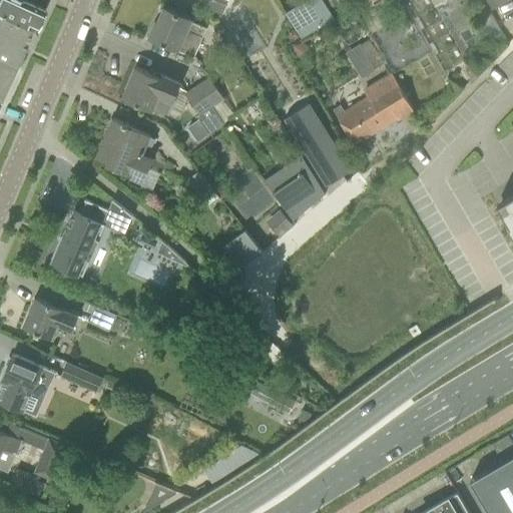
[(0,0),(0,14),(32,30),(34,31),(44,10),(23,0),(0,0)]
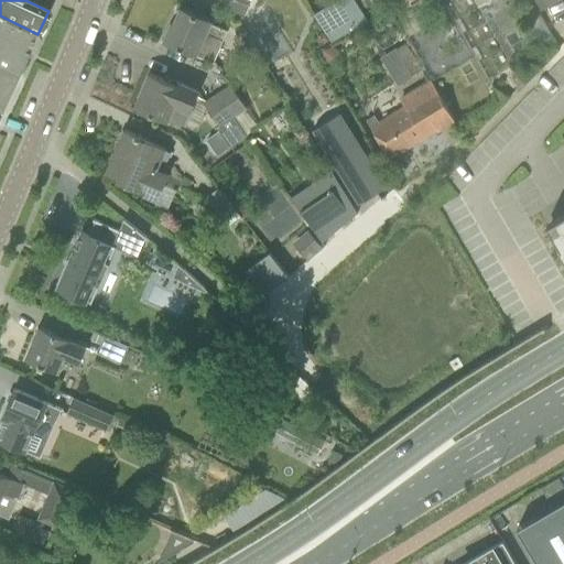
[(354,0),(340,0),(315,15),(331,42),(367,21),(354,0)]
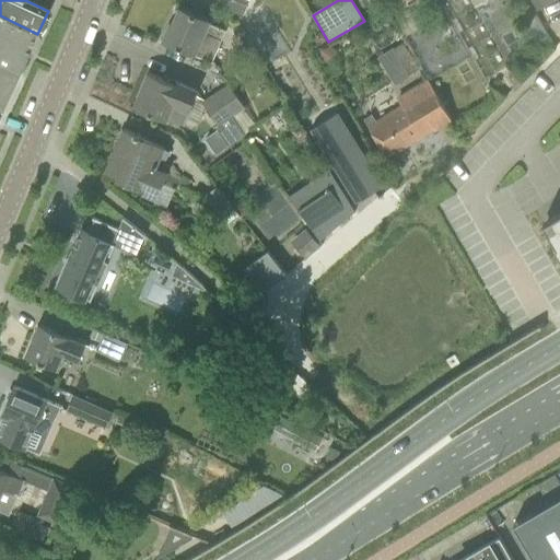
[(532,0),(537,9),(553,0),(532,0)]
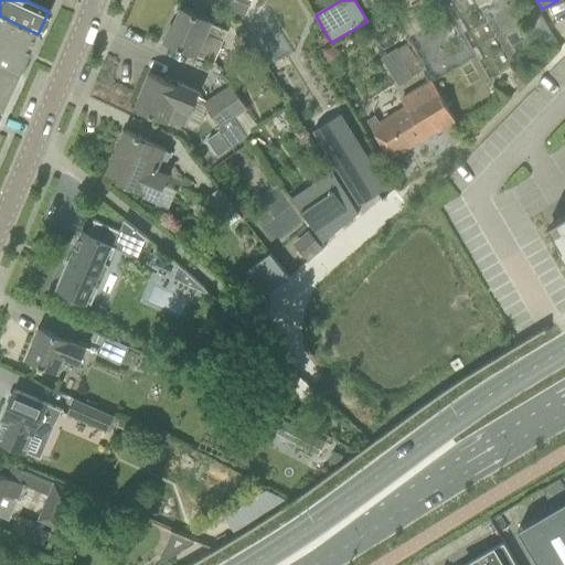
[(228,29),(201,17),(181,8),(174,23),(172,22),(164,41),(213,62),(228,29)]
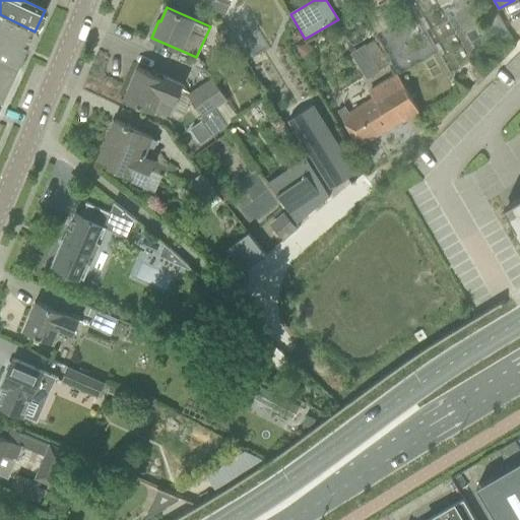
[(25,48),(24,47),(33,30),(0,14),(0,53),(18,62),(25,48)]
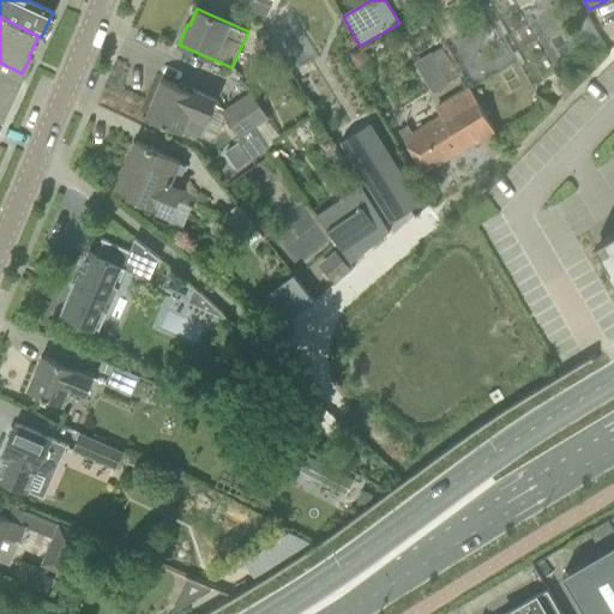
[(449,82),(459,74),(441,47),(431,54),(449,82)]
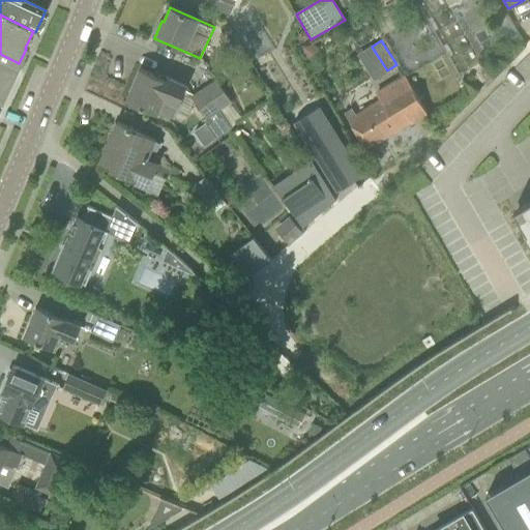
[(312,45),(301,49),(303,57),(310,60),(317,49),(312,45)]
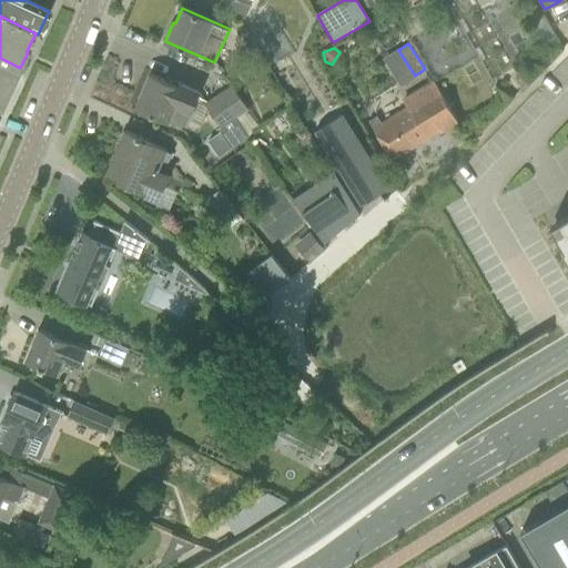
[(0,109),(19,68),(20,69),(20,68),(0,58),(0,109)]
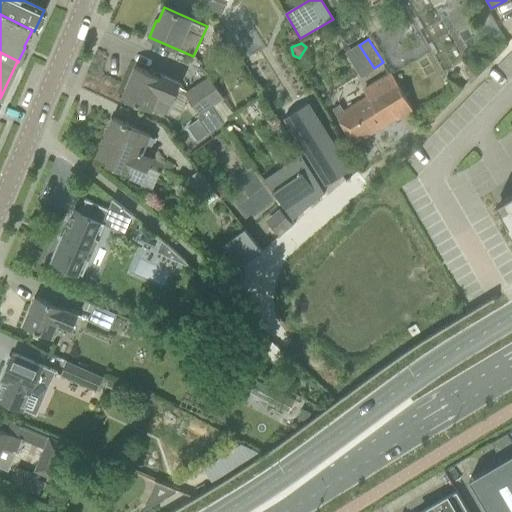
[(160,73),(158,76),(135,67),(122,97),(164,115),(166,115),(167,114),(168,113),(180,82),(160,73)]
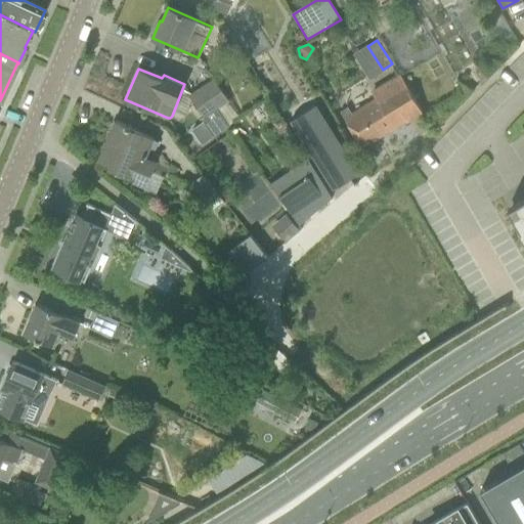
[(422,112),(411,94),(400,75),(372,90),(377,100),(352,114),(347,106),(340,112),(360,147),(422,112)]
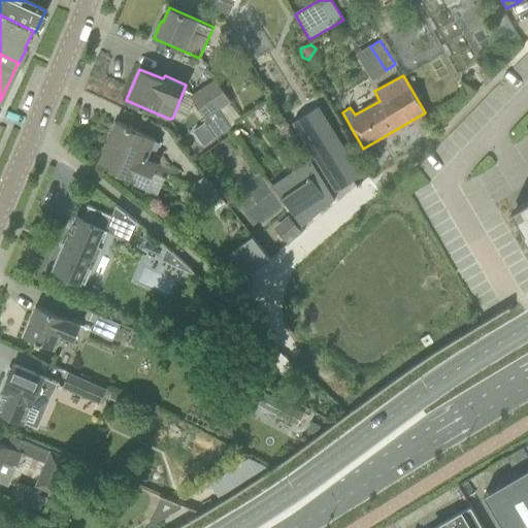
[(220,108),(230,101),(215,79),(205,86),(220,108)]
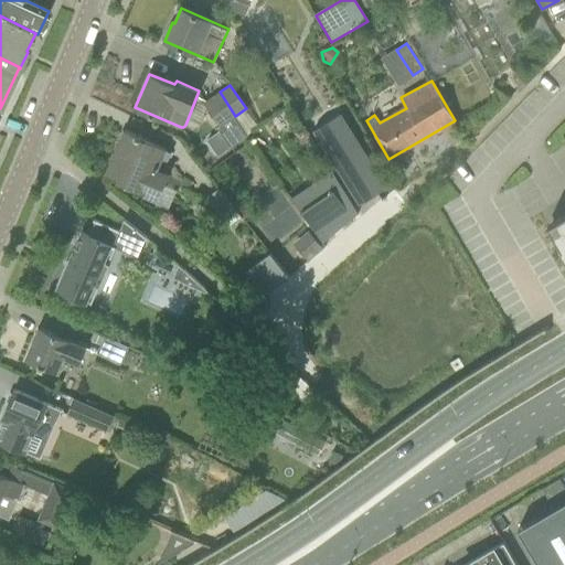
[(220,92),(203,103),(219,126),(216,127),(220,131),(208,140),(217,155),(230,147),(247,135),(234,116),(235,116),(220,92)]
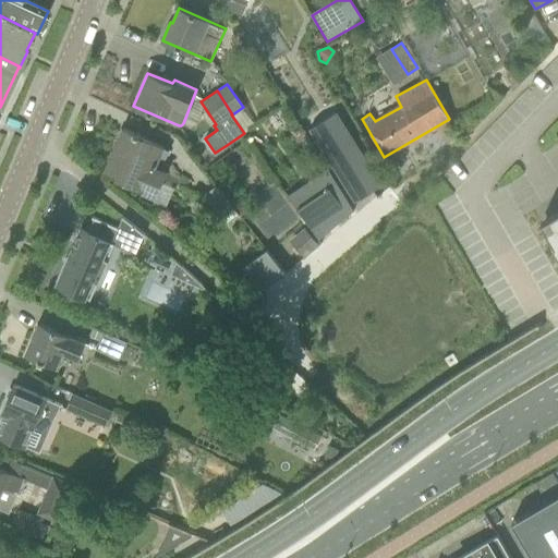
[(336,113),(308,131),(353,202),(380,185),(336,113)]
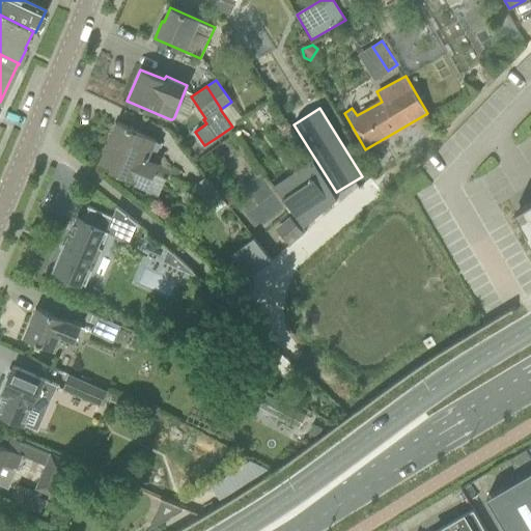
[(117,122),(101,162),(112,167),(111,171),(137,182),(134,188),(144,193),(152,174),(158,163),(148,159),(158,139),(137,130),(117,122)]
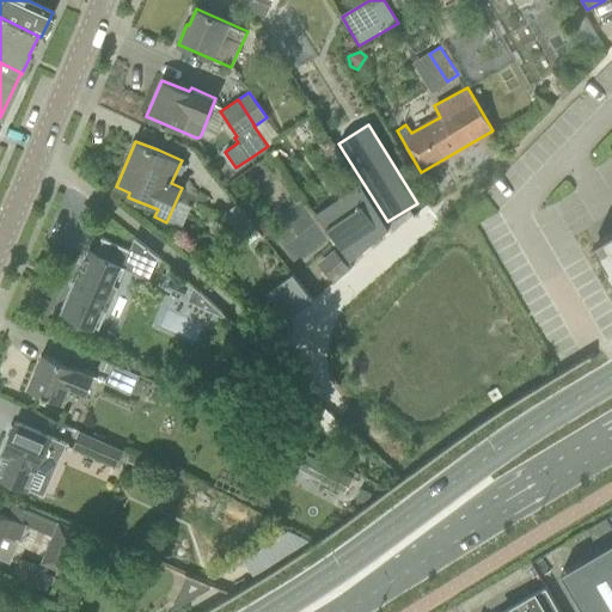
[(360,184),(316,214),(348,263),(387,230),(360,184)]
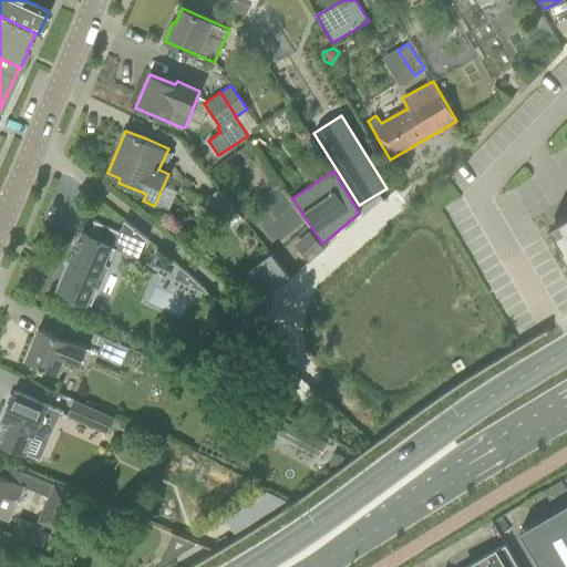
[(230,228),(243,218),(219,188),(206,198),(230,228)]
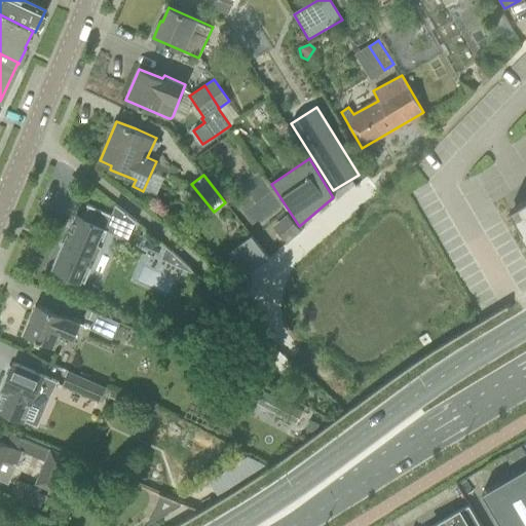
[(525,198),(510,208),(523,230),(522,230),(525,237),(525,198)]
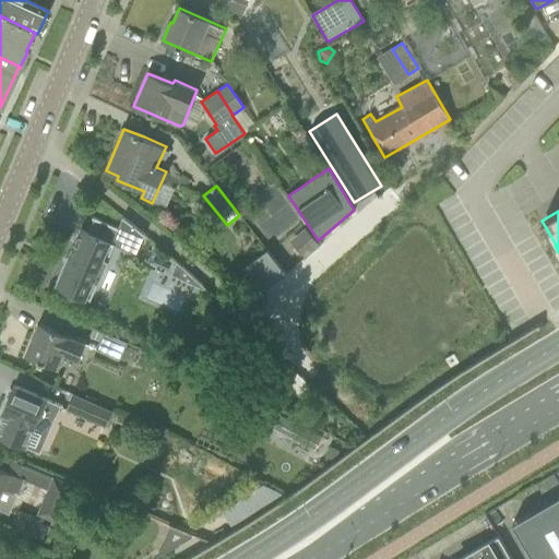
[(91,300),(108,260),(106,260),(113,246),(114,246),(115,245),(114,244),(120,228),(119,228),(118,228),(93,217),(92,218),(94,219),(87,233),(81,229),(68,260),(67,259),(67,261),(72,263),(71,268),(66,265),(57,286),(91,300)]
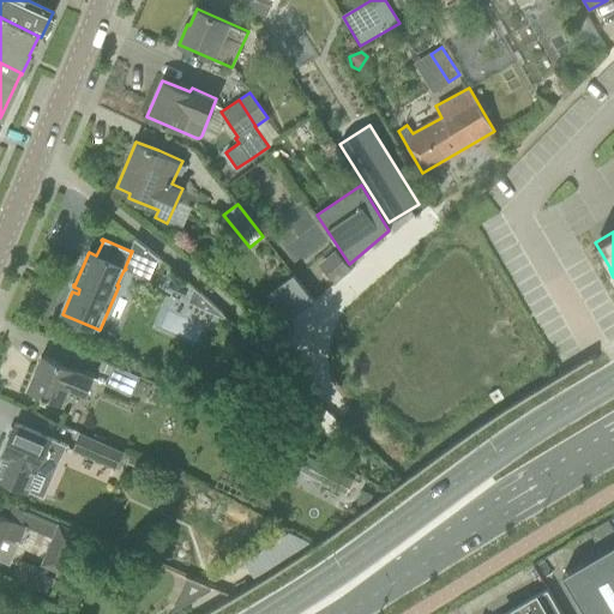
[(338,254),(321,268),(326,274),(333,283),(350,270),(338,254)]
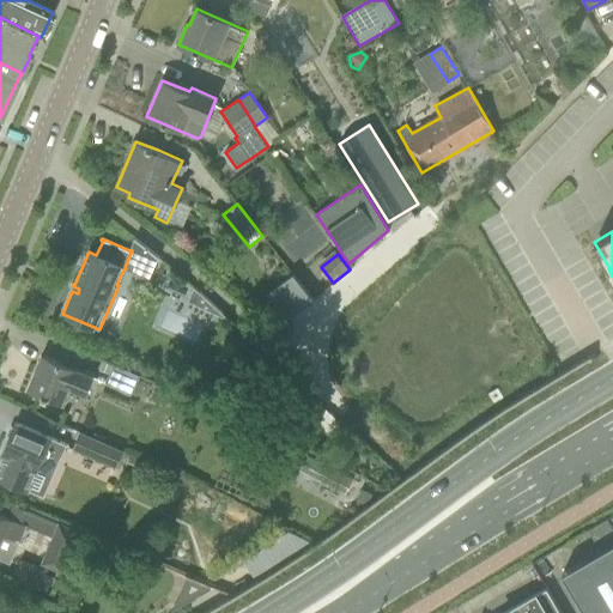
[(287,321),(314,299),(293,274),(267,295),(287,321)]
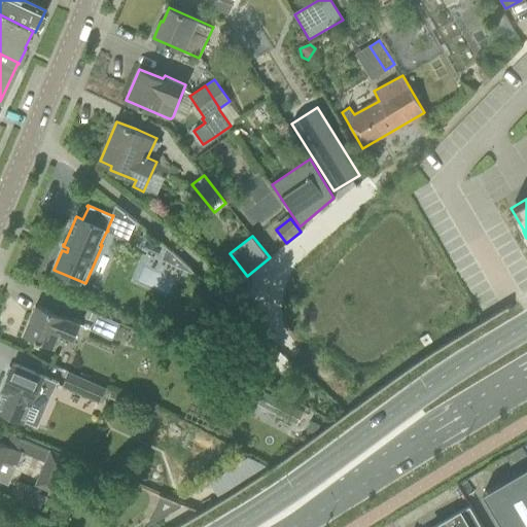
[(167,248),(171,252),(168,260),(192,272),(192,271),(167,248)]
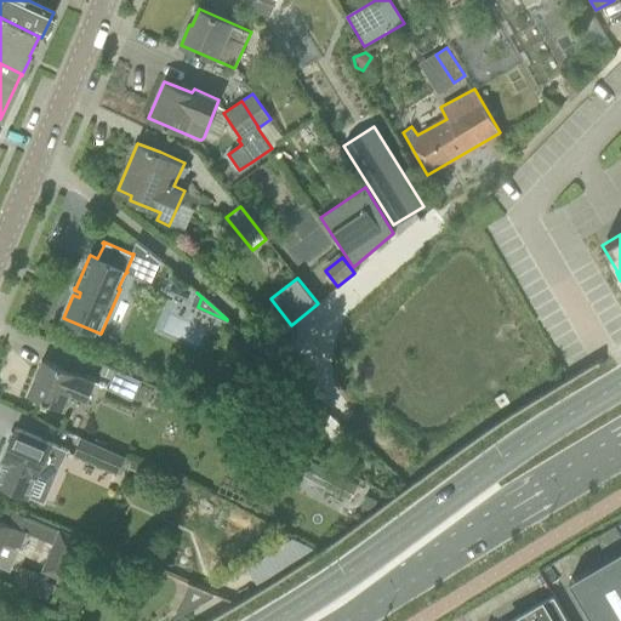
[(43,399),(41,402),(53,408),(55,405),(64,409),(70,393),(86,400),(95,381),(44,360),(36,377),(34,376),(26,396),(36,400),(38,398),(43,399)]
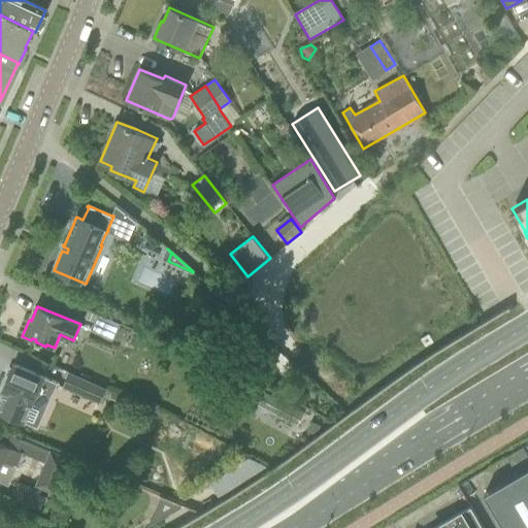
[(89,310),(86,319),(94,322),(97,314),(89,310)]
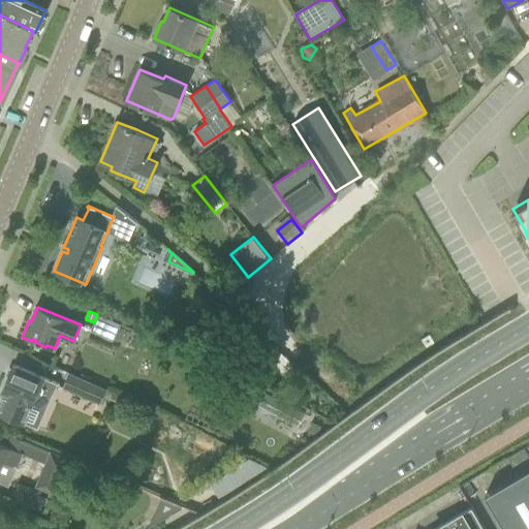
[(114,340),(120,324),(97,314),(94,322),(91,330),(114,340)]
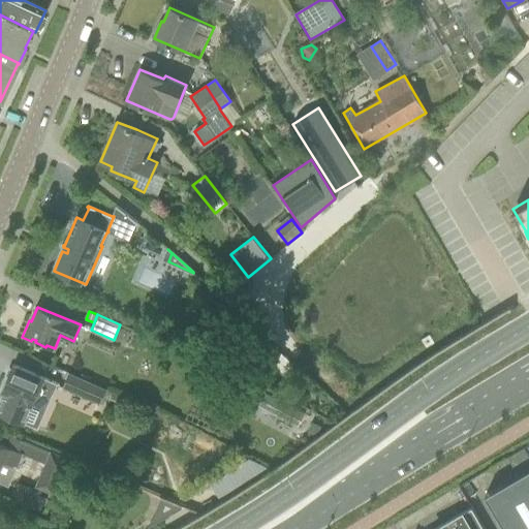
[(40,408),(48,393),(53,395),(57,383),(13,365),(2,392),(5,393),(0,404),(0,412),(24,423),(31,404),(40,408)]
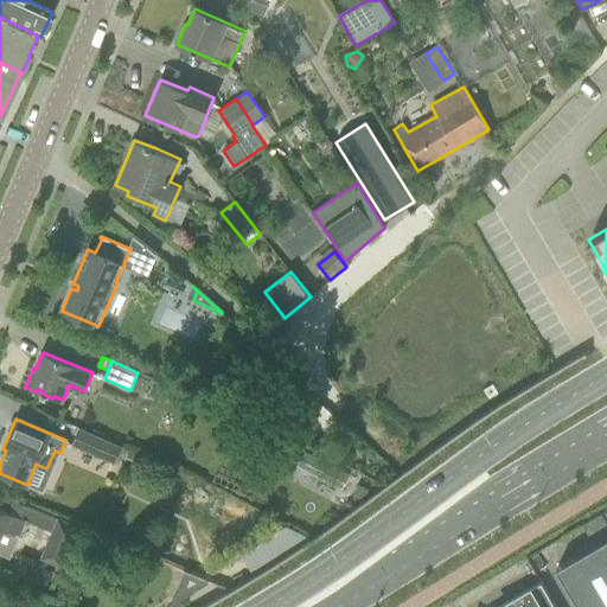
[(122,446),(78,427),(71,445),(115,464),(122,446)]
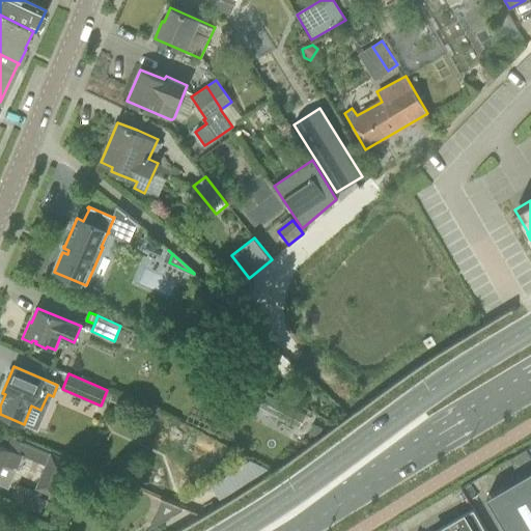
[(0,482),(9,486),(17,469),(16,469),(22,454),(19,453),(24,442),(10,437),(6,447),(2,445),(0,444),(0,482)]
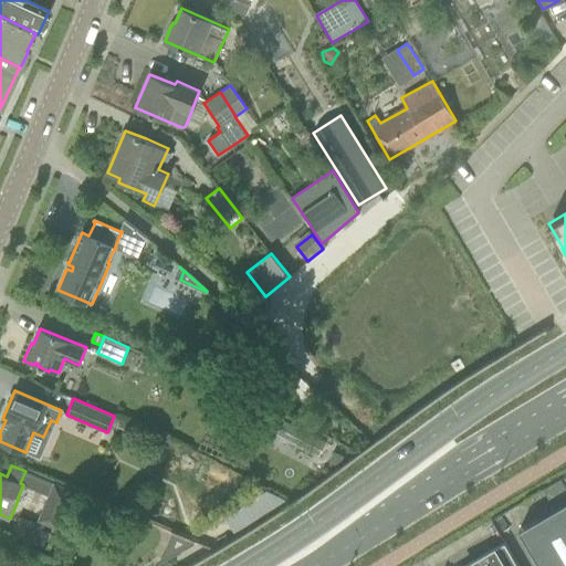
[(565,565),(565,489),(561,479),(546,488),(557,506),(519,530),(541,565),(565,565)]
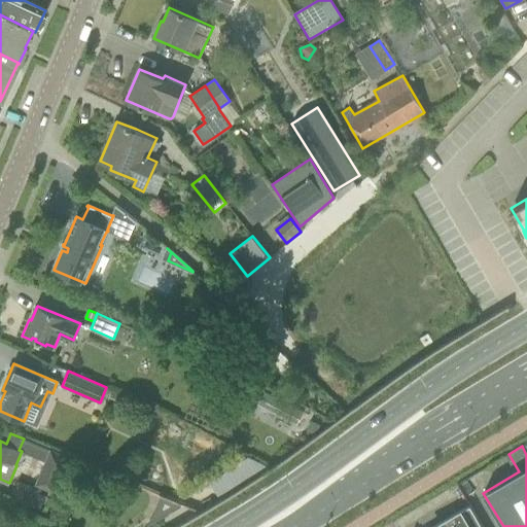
[(53,492),(68,457),(46,449),(42,460),(45,461),(35,484),(53,492)]
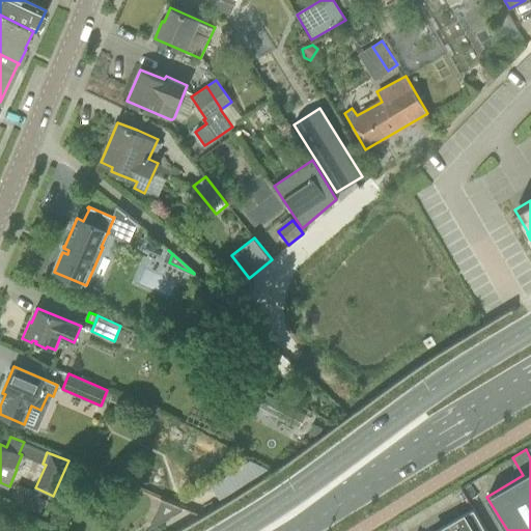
[(31,511),(38,493),(17,484),(9,502),(31,511)]
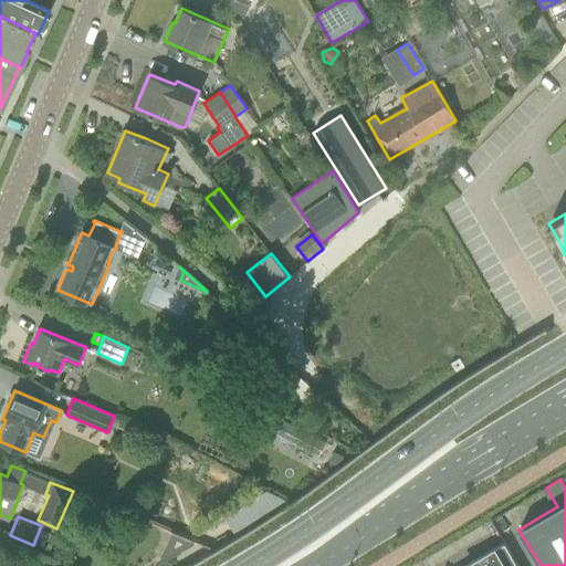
[(173,532),(158,564),(197,542),(173,532)]
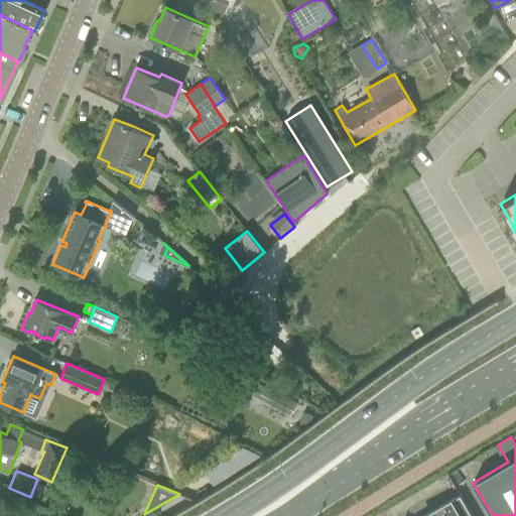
[(472,515),(460,495),(423,515),(472,515)]
